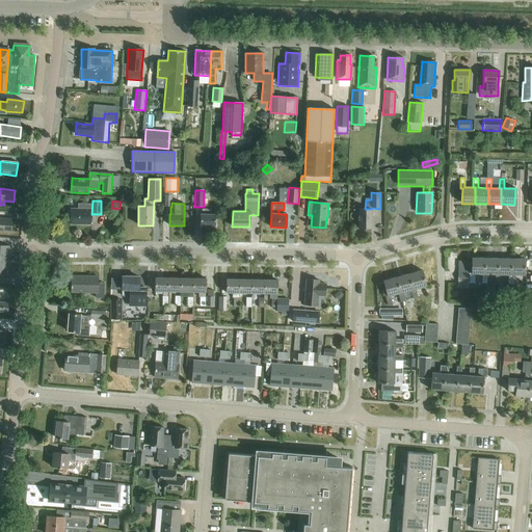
[(78,204),(78,210),(71,210),(71,224),(90,224),(90,204),(78,204)]
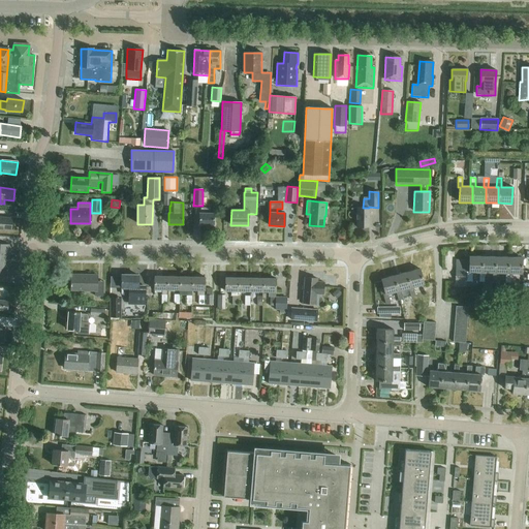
[(199,224),(214,224),(214,213),(210,213),(210,208),(200,208),(200,213),(199,213),(199,224)]
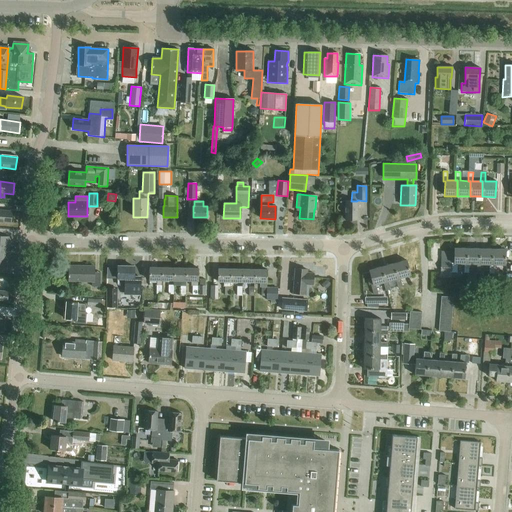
[(357,201),(351,201),(345,201),(345,220),(357,220),(357,201)]
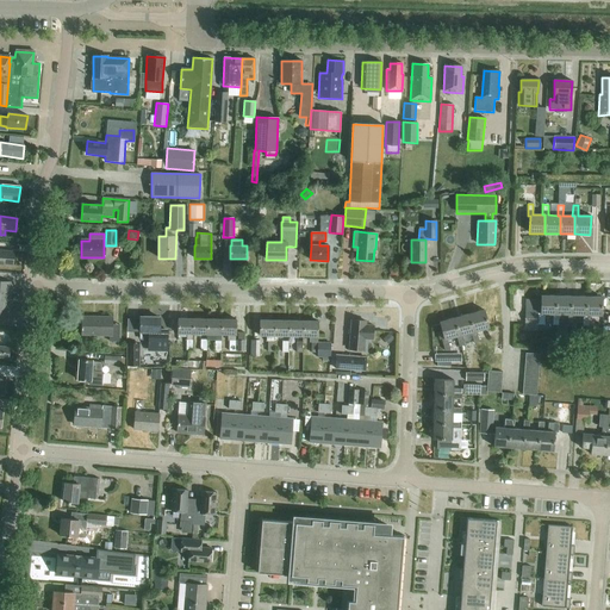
[(0,250),(0,265),(13,266),(14,251),(0,250)]
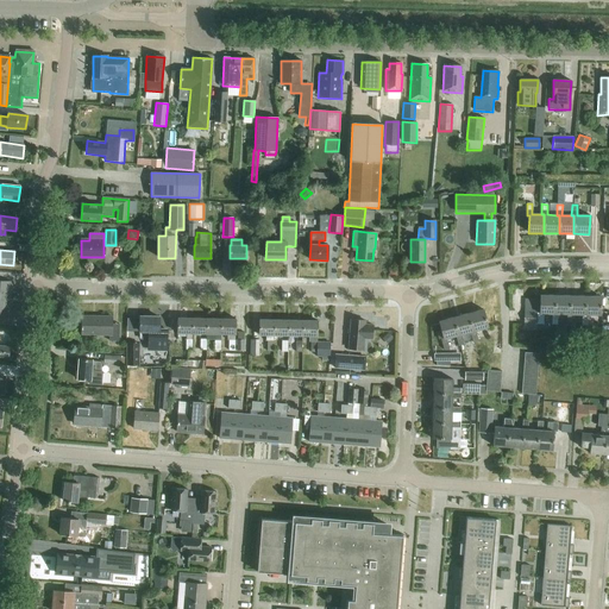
[(0,299),(10,300),(11,282),(0,281),(0,299)]
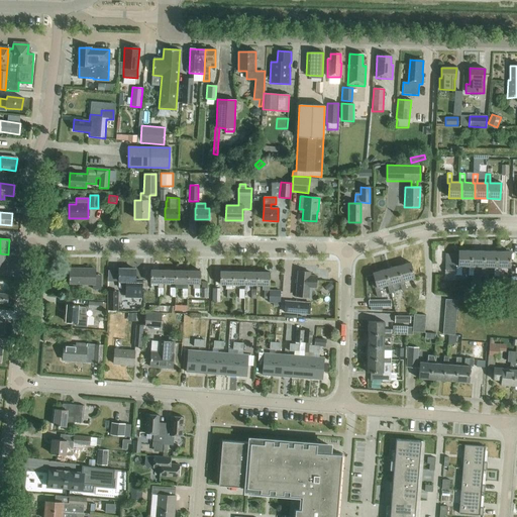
[(455,266),(455,267),(455,275),(456,275),(460,276),(460,267),(469,267),(471,267),(471,250),(458,250),(457,266),(455,266)]
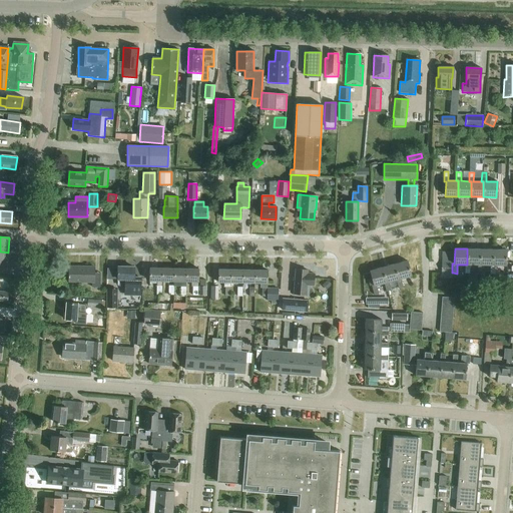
[(467,265),(465,265),(465,274),(469,274),(469,265),(477,265),(480,265),(480,249),(467,248),(467,265)]
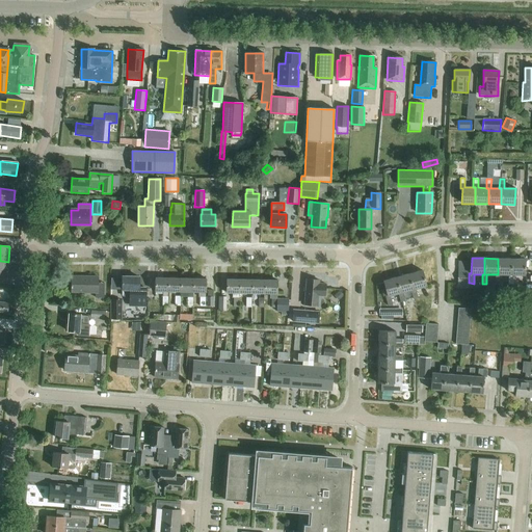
[(498,274),(495,274),(495,284),(500,284),(500,274),(508,274),(510,274),(511,259),(498,259),(498,274)]
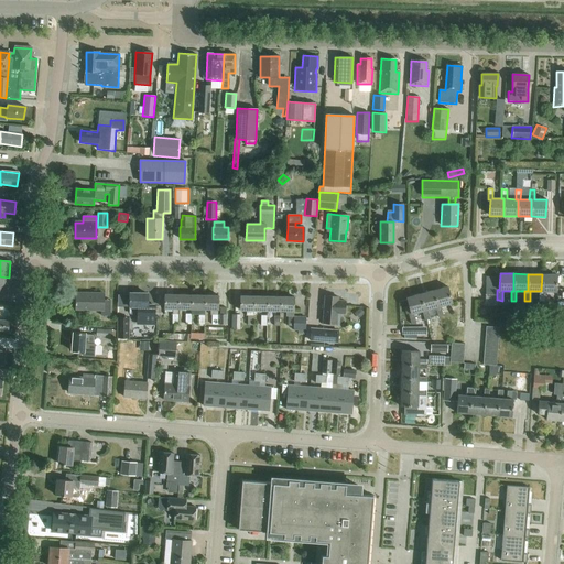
[(541,291),(539,291),(539,301),(543,301),(544,291),(556,292),(556,274),(542,274),(541,291)]
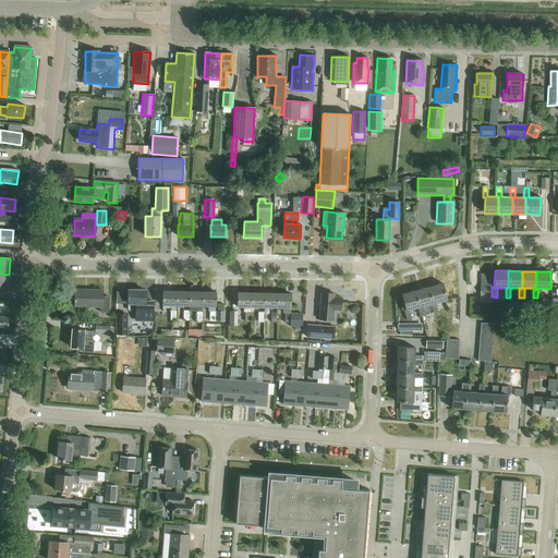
[(432,304),(431,304),(433,314),(438,313),(436,303),(447,300),(443,283),(427,288),(432,304)]
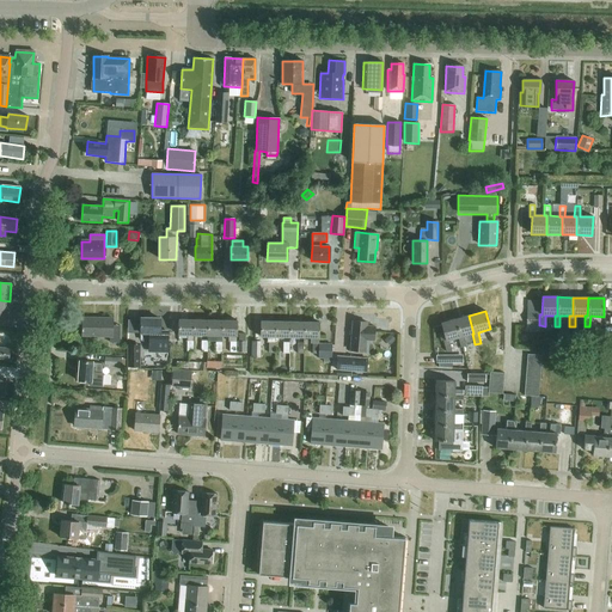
[(469,316),(454,319),(459,337),(458,337),(460,348),(466,347),(463,336),(472,334),(473,334),(469,316)]
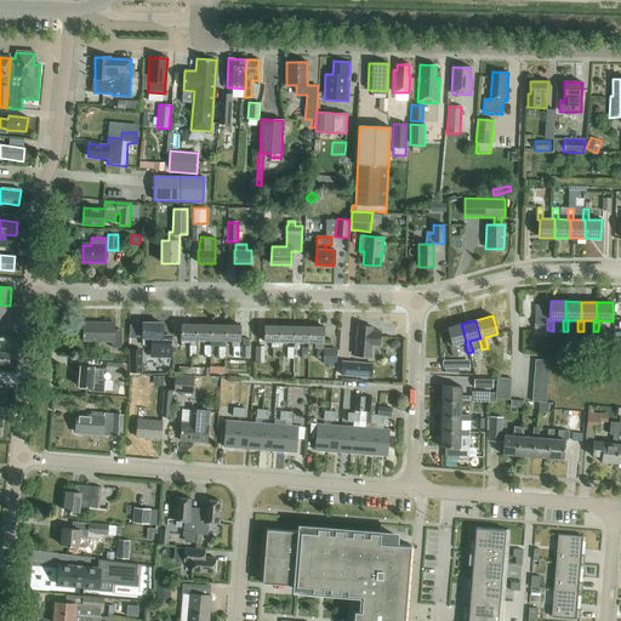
[(547,330),(547,320),(535,320),(535,335),(548,335),(548,330),(547,330)]
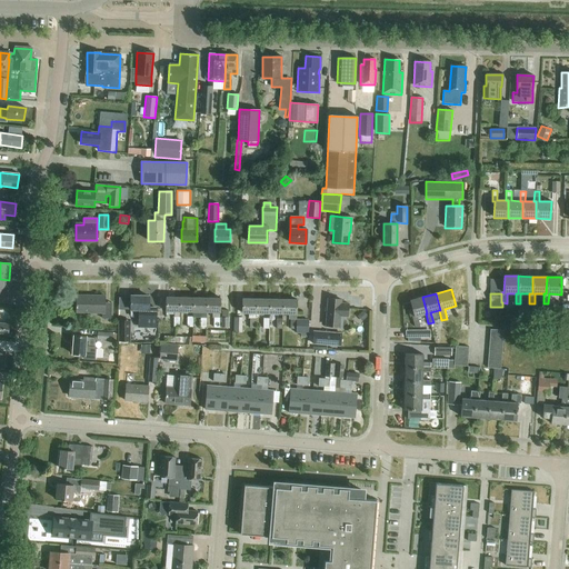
[(102,319),(111,319),(111,306),(105,306),(105,297),(77,296),(77,312),(102,313),(102,319)]
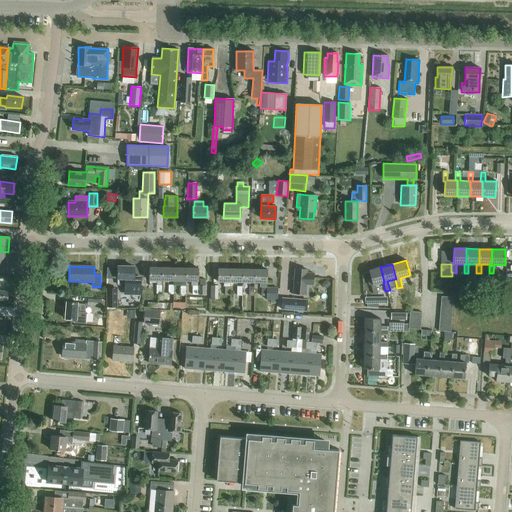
[(134,267),(117,267),(117,286),(125,286),(124,295),(140,296),(140,289),(140,278),(134,278),(134,267)]
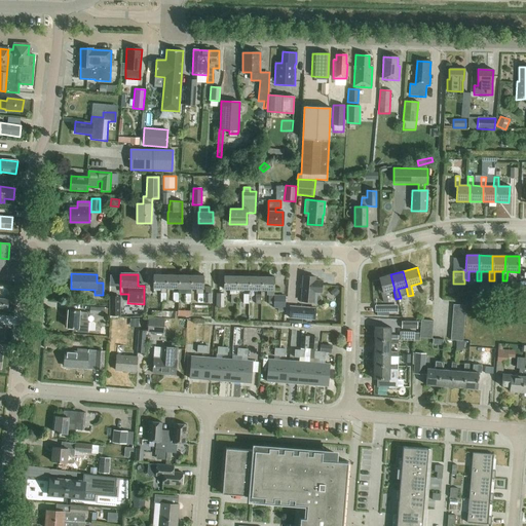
[(395,290),(390,274),(379,277),(383,293),(381,293),(383,302),(388,301),(385,292),(393,290),(395,290)]
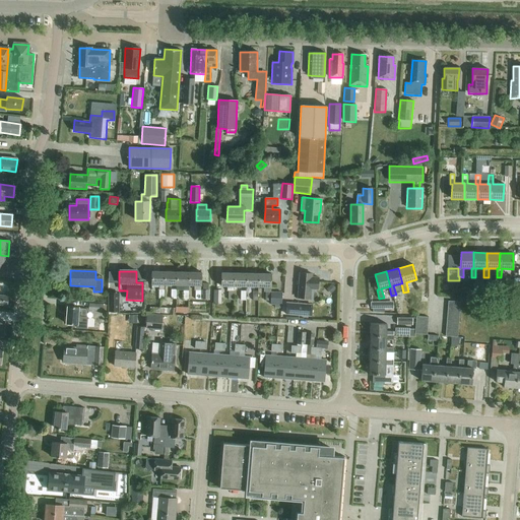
[(164,285),(164,272),(151,272),(151,285),(158,285),(158,299),(164,299),(164,285)]
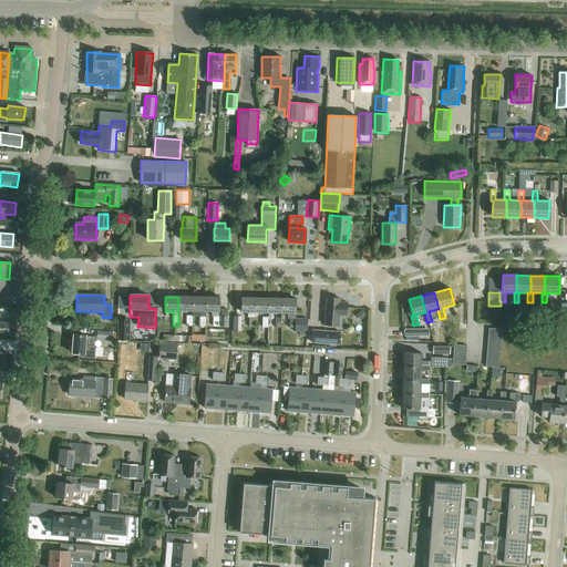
[(192,297),(178,297),(178,311),(185,311),(185,316),(186,316),(186,326),(192,326),(193,311),(192,311),(192,297)]
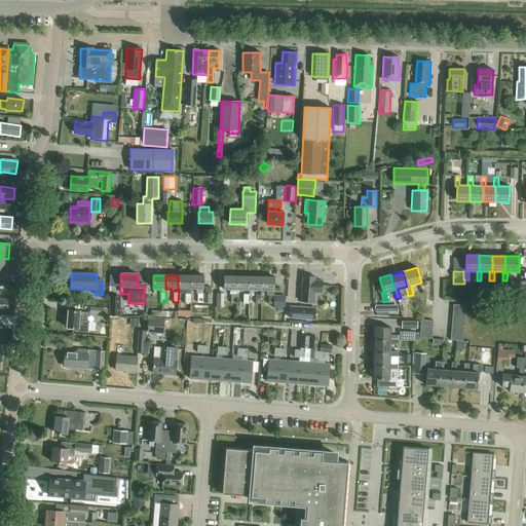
[(191,275),(178,275),(178,289),(179,289),(185,289),(185,303),(191,303),(191,289),(191,275)]
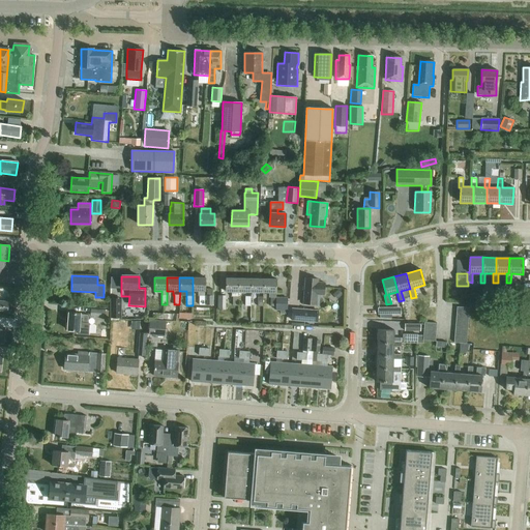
[(205,278),(193,277),(193,291),(198,291),(198,296),(199,296),(199,305),(204,305),(204,291),(205,291),(205,278)]
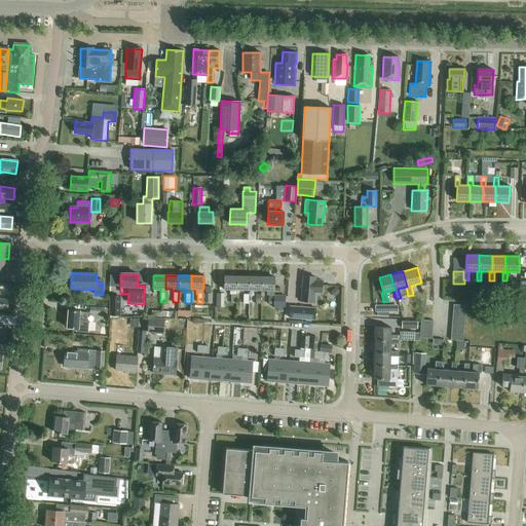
[(236,290),(236,276),(224,276),(224,290),(229,290),(229,295),(231,295),(230,303),(235,304),(236,290)]
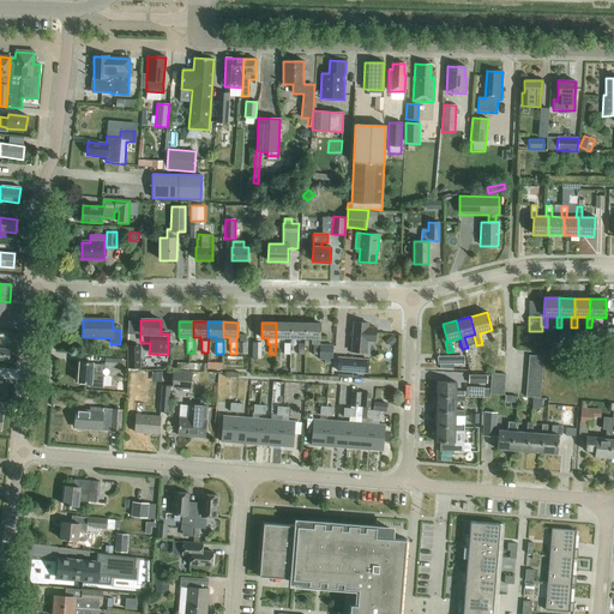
[(290,323),(276,323),(276,338),(290,338),(290,323)]
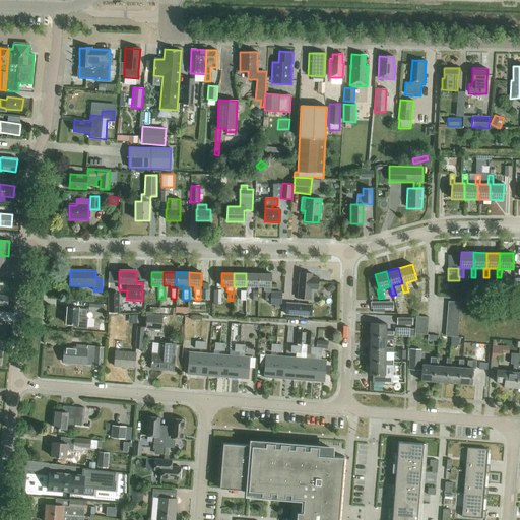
[(258,287),(258,274),(246,273),(246,286),(258,287)]
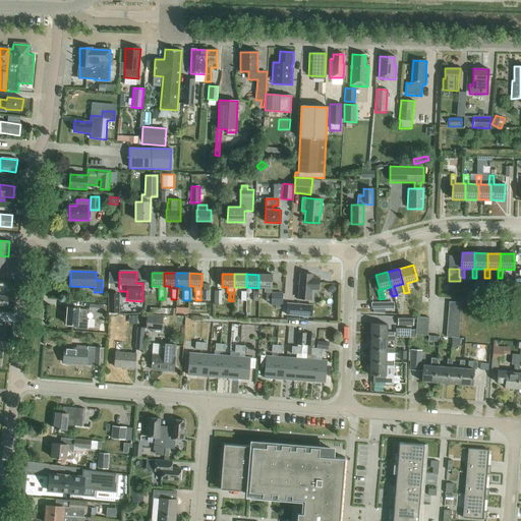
[(319,278),(312,278),(312,275),(300,274),(298,298),(312,299),(313,290),(317,290),(319,278)]
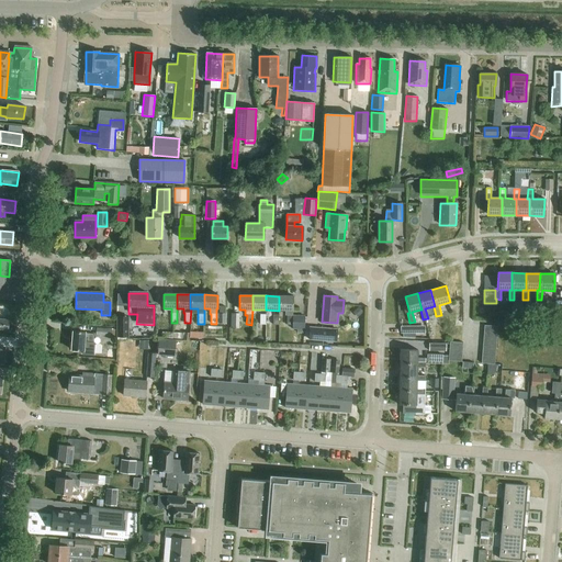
[(279,296),(279,311),(284,311),(284,315),(287,315),(287,325),(292,325),(292,329),(296,329),(296,334),(304,334),(305,316),(292,315),(293,296),(279,296)]
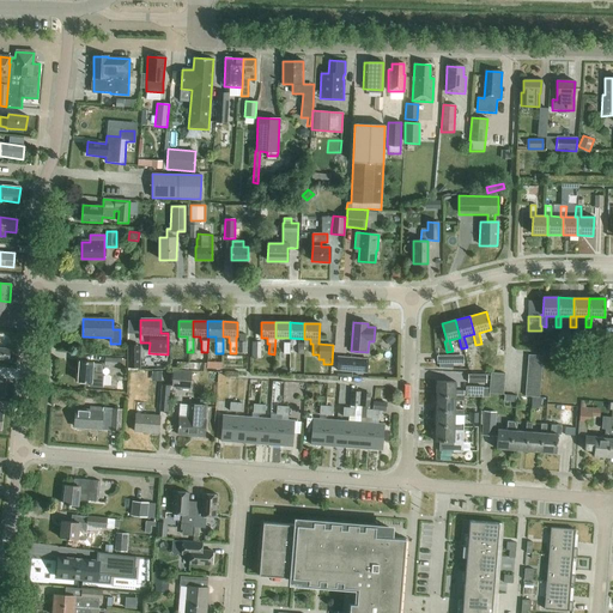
[(252,359),(261,359),(261,343),(252,343),(252,359)]
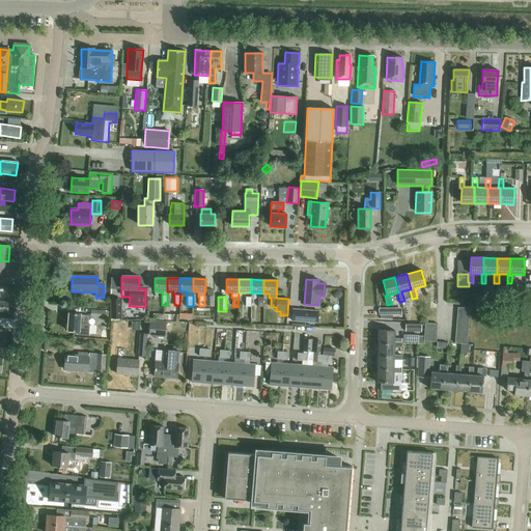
[(110,319),(121,319),(121,300),(110,300),(110,319)]
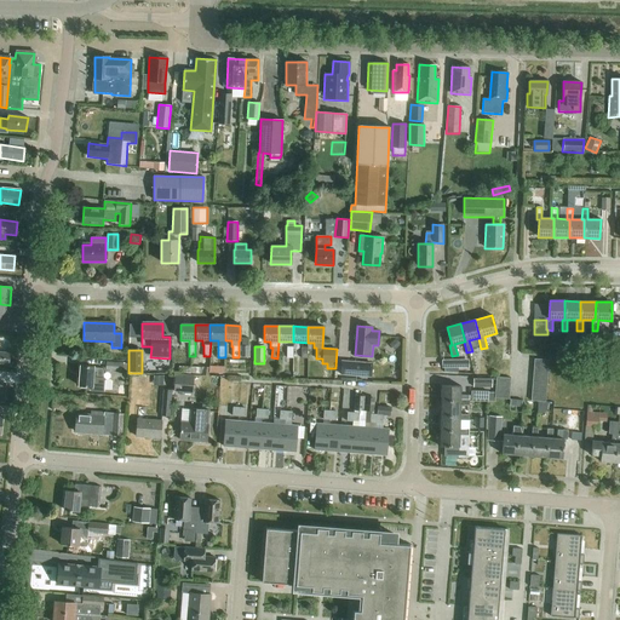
[(372,362),(340,360),(340,375),(372,378),(372,362)]
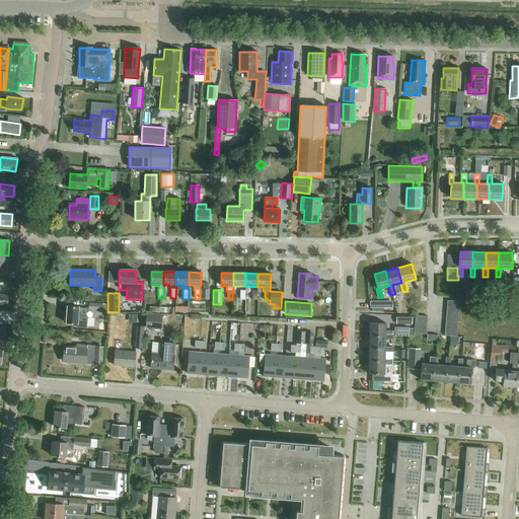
[(78,316),(86,317),(87,309),(78,308),(78,307),(67,306),(66,323),(76,324),(77,324),(78,316)]
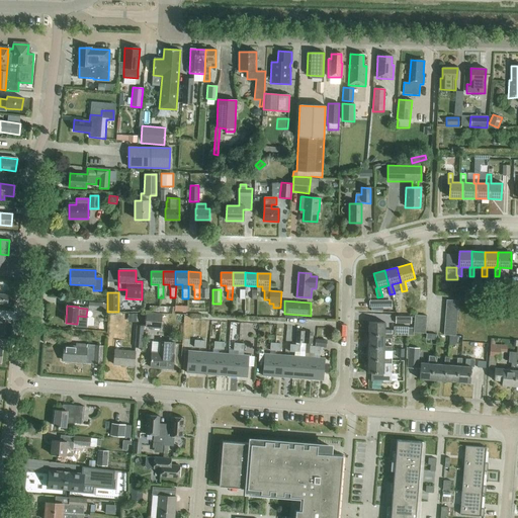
[(169,313),(169,315),(175,315),(175,312),(187,312),(187,307),(175,307),(169,307),(169,308),(150,307),(149,313),(169,313)]
